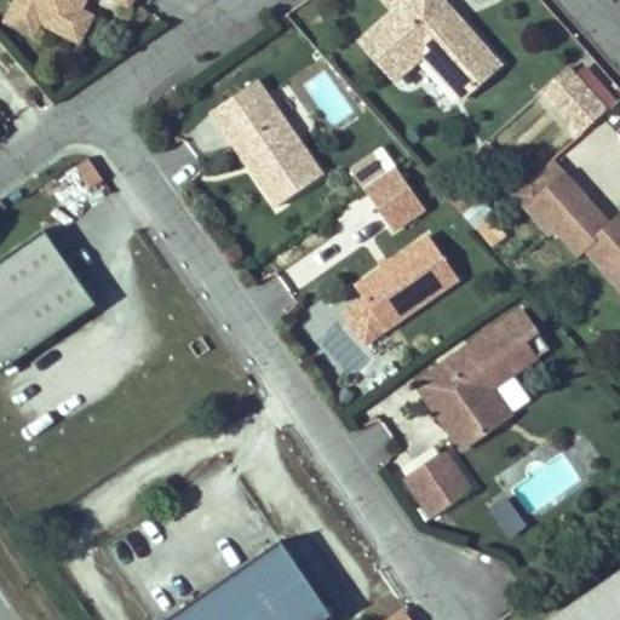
[(36,40),(44,27),(29,19),(38,0),(21,0),(9,26),(36,40)]
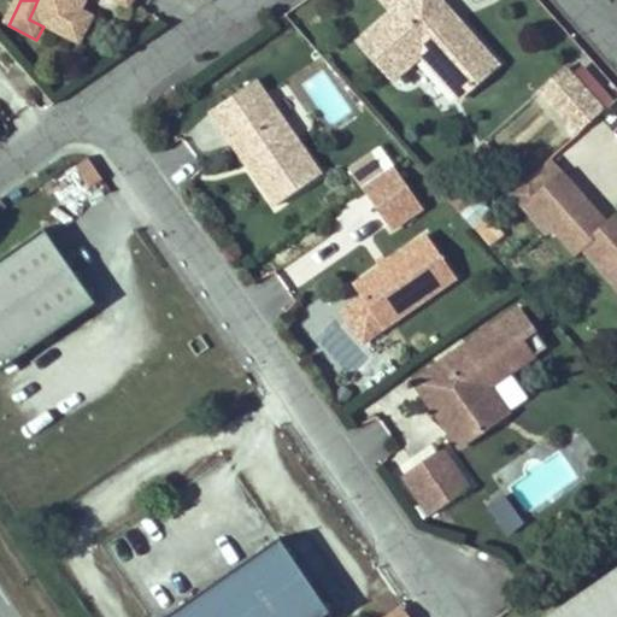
[(37,0),(29,19),(43,27),(81,46),(95,21),(82,13),(88,0),(110,0),(131,11),(137,0),(37,0)]
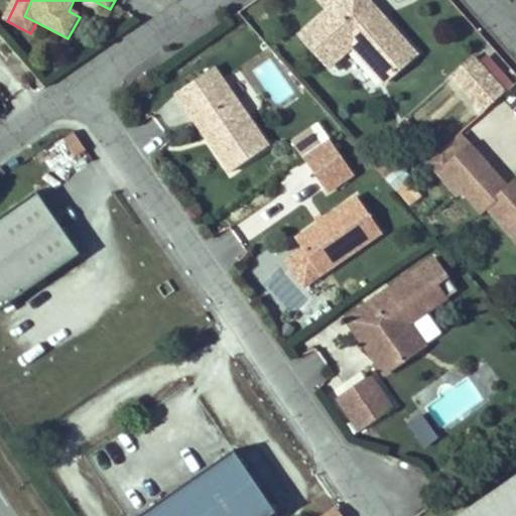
[(387,85),(420,55),(372,0),(318,0),(327,8),(297,32),(333,69),(355,48),(387,85)]
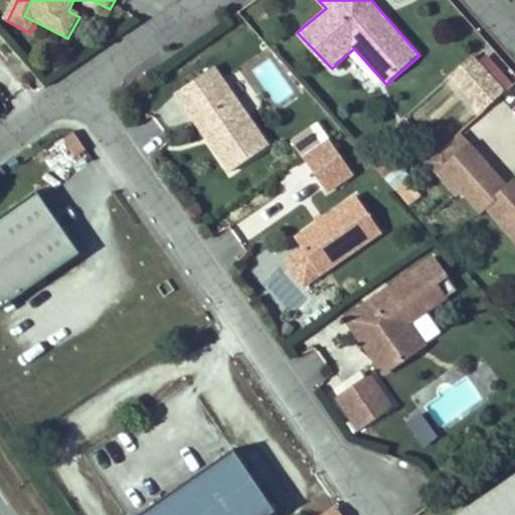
[(505,89),(475,53),(445,78),(476,114),(505,89)]
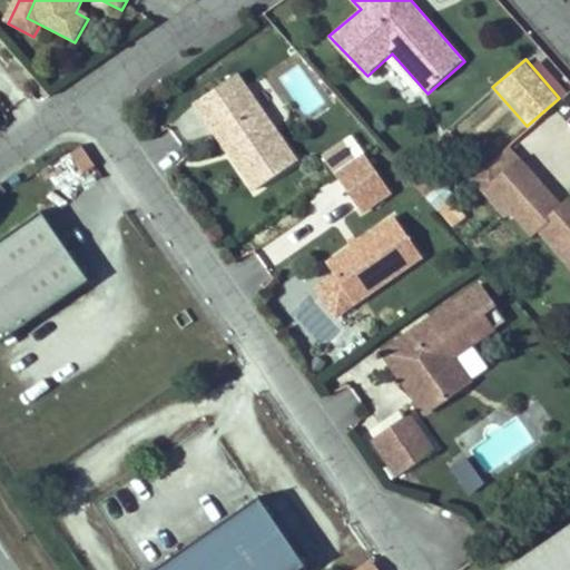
[(236,78),(195,107),(217,138),(224,134),(242,159),(235,164),(257,195),(298,165),(236,78)]
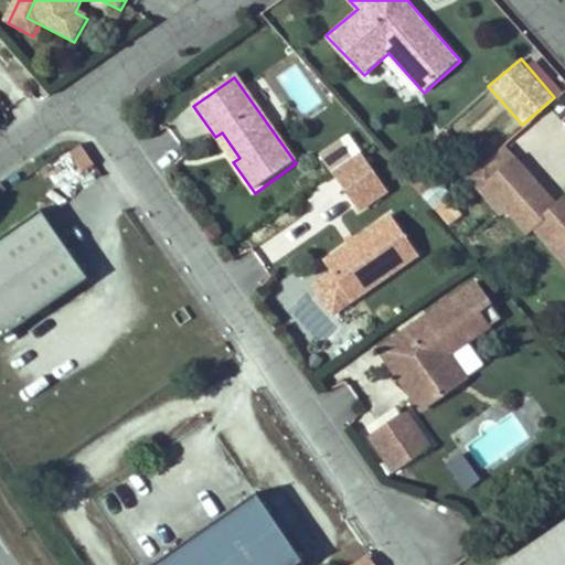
[(96,161),(82,138),(76,141),(94,162),(96,161)]
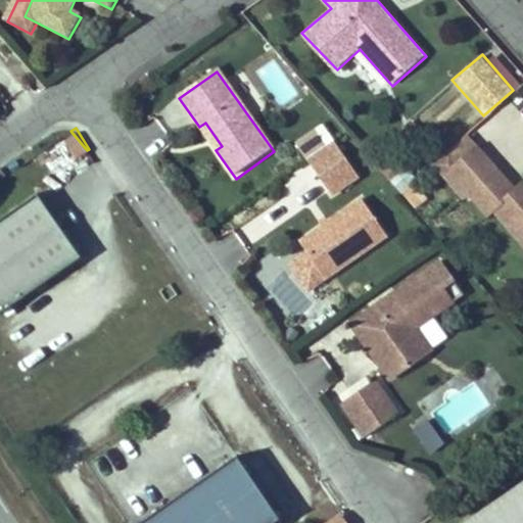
[(87,150),(70,131),(65,134),(80,154),(87,150)]
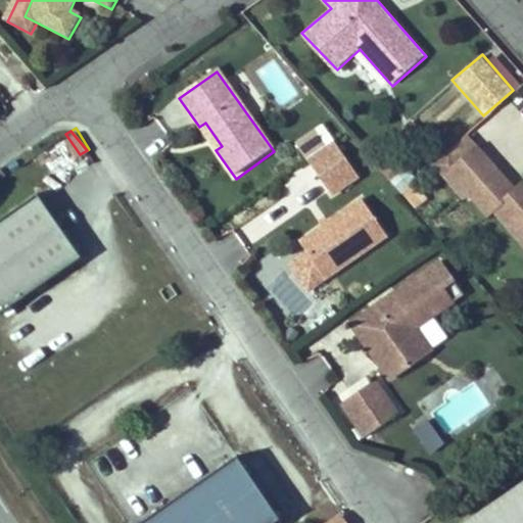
[(336,142),(310,161),(334,196),(362,177),(336,142)]
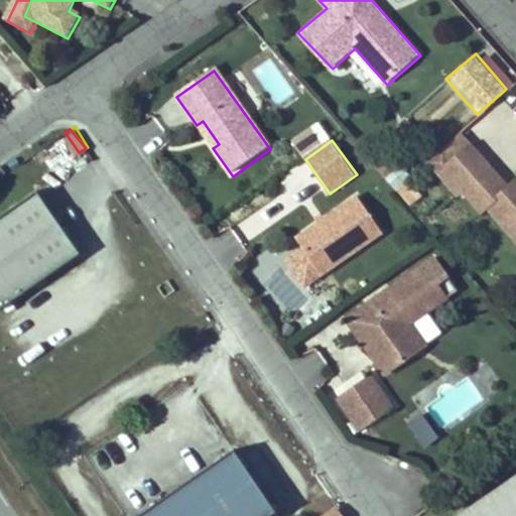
[(455,162),(444,150),(429,164),(439,175),(459,198),(464,192),(483,215),(489,210),(515,239),(515,181),(509,188),(471,147),(455,162)]
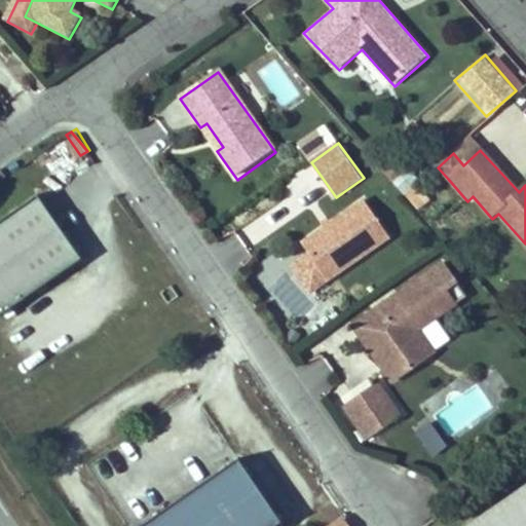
[(0,315),(82,259),(36,192),(0,216),(0,315)]
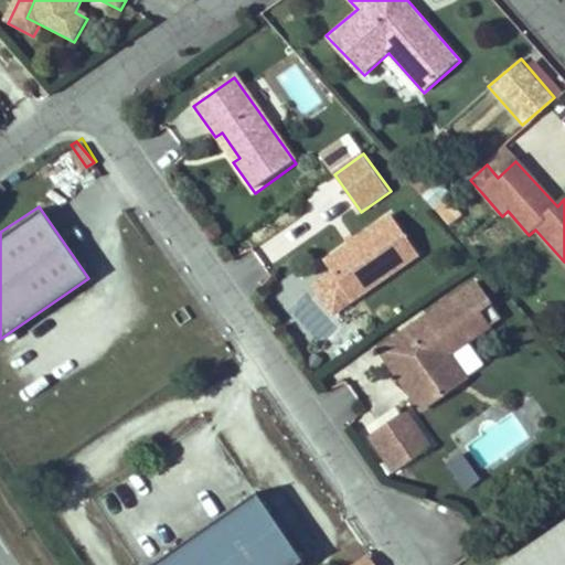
[(419,256),(392,217),(324,264),(333,276),(352,304),(419,256)]
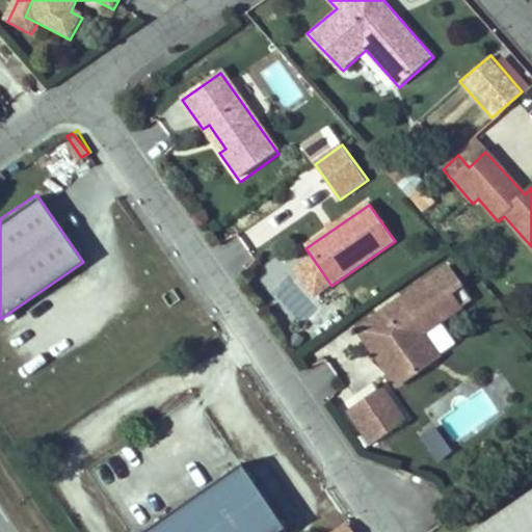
[(331,286),(314,260),(296,271),(315,297),(331,286)]
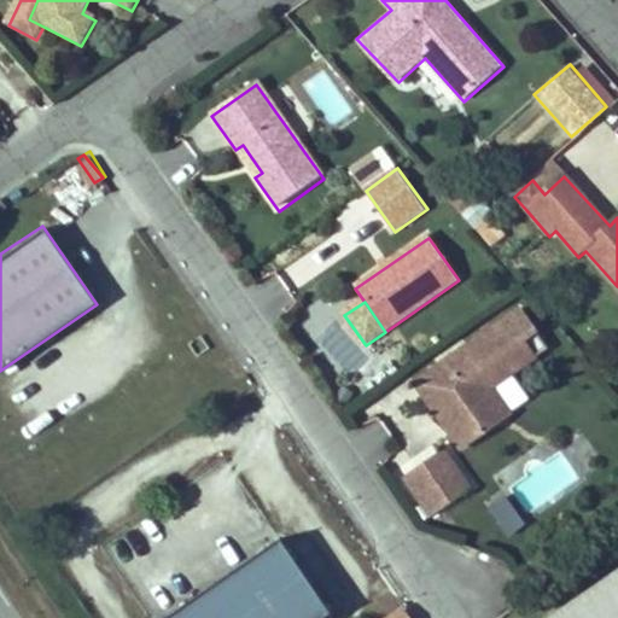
[(522,312),(415,385),(462,450),(496,426),(478,400),(493,390),(548,350),(522,312)]
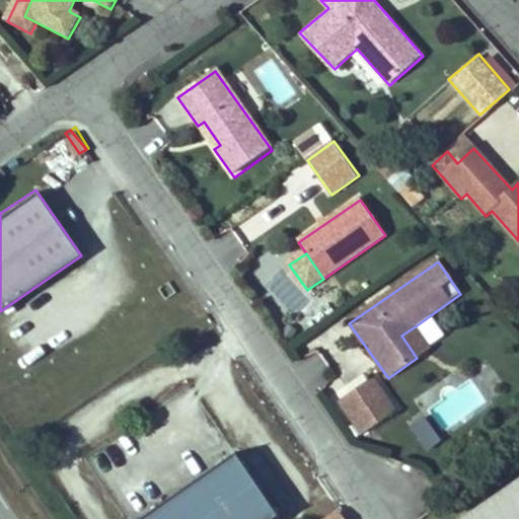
[(414,327),(401,336),(417,358),(430,350),(414,327)]
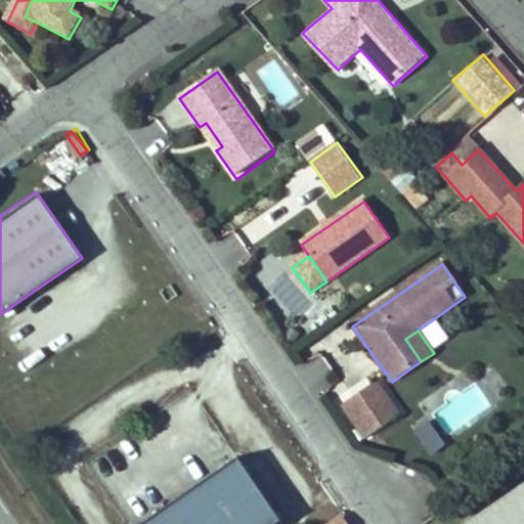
[(341,403),(364,437),(398,415),(375,380),(341,403)]
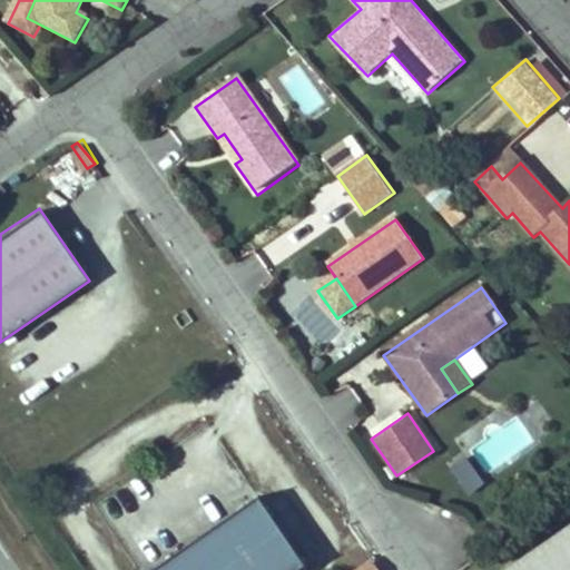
[(468,494),(485,483),(467,454),(449,465),(468,494)]
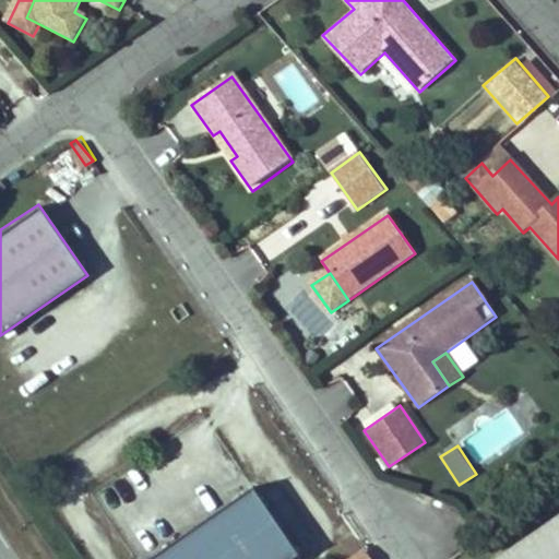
[(294,558),(301,554),(269,506),(254,487),(248,492),(190,534),(153,558),(294,558)]
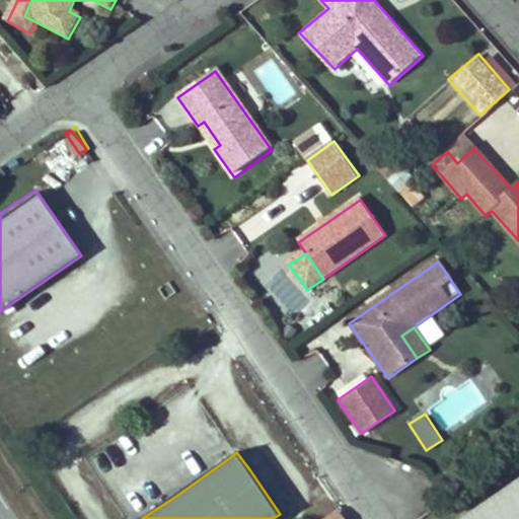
[(518,518),(518,482),(473,513),(464,518),(518,518)]
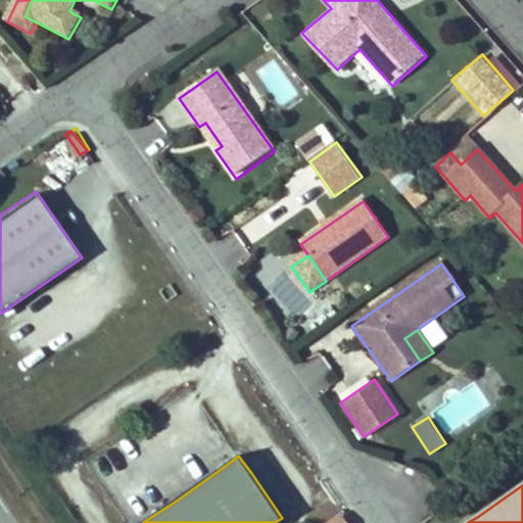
[(347,522),(339,512),(323,522),(347,522)]
